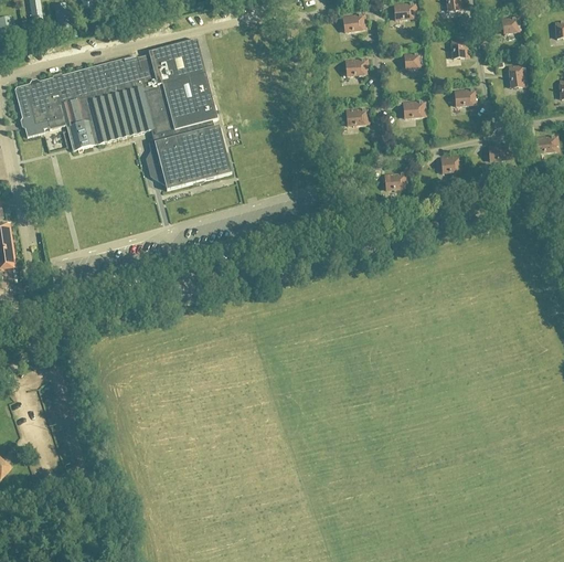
[(29,0),(30,4),(29,4),(32,24),(43,23),(40,2),(39,2),(39,0),(29,0)]
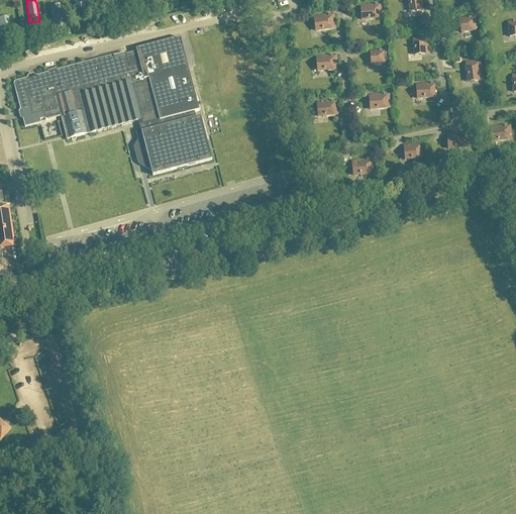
[(408,0),(409,9),(423,8),(422,0),(408,0)]
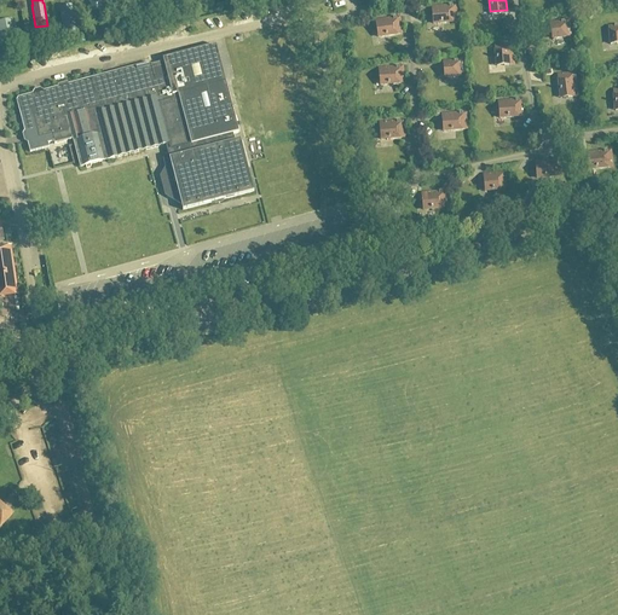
[(61,4),(62,11),(61,12),(64,30),(75,28),(73,12),(71,12),(69,1),(61,4)]
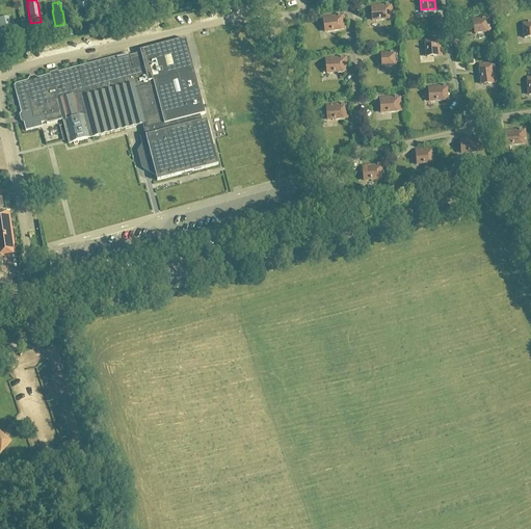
[(370,2),(371,18),(392,16),(391,1),(370,2)]
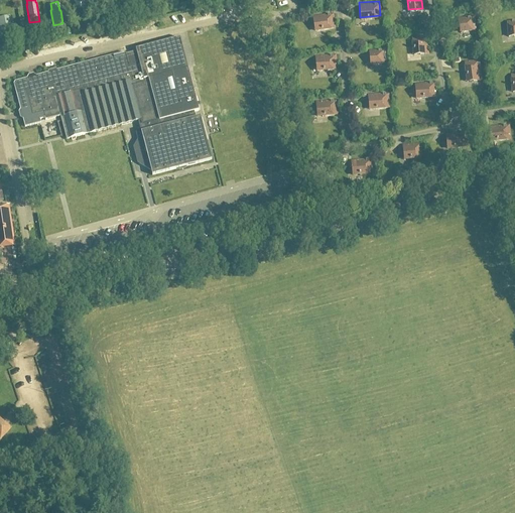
[(332,11),(311,14),(313,28),(334,25),(332,11)]
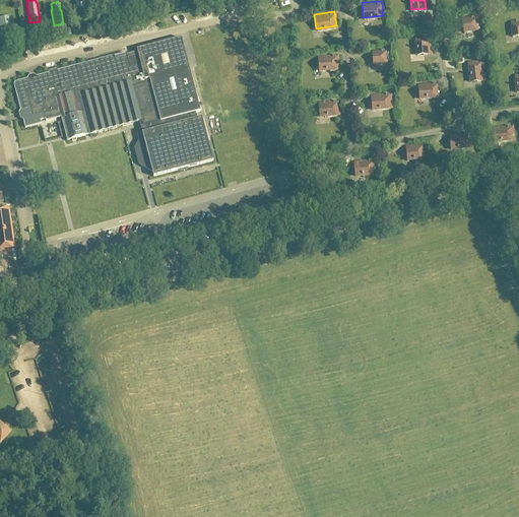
[(9,13),(0,15),(0,37),(14,34),(12,20),(10,20),(9,13)]
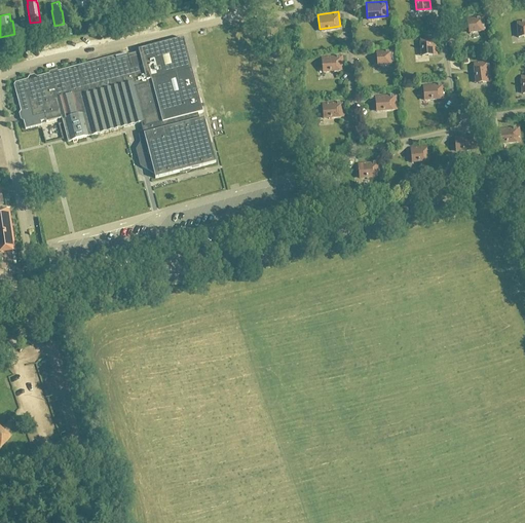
[(481,14),(465,17),(469,31),(483,28),(481,14)]
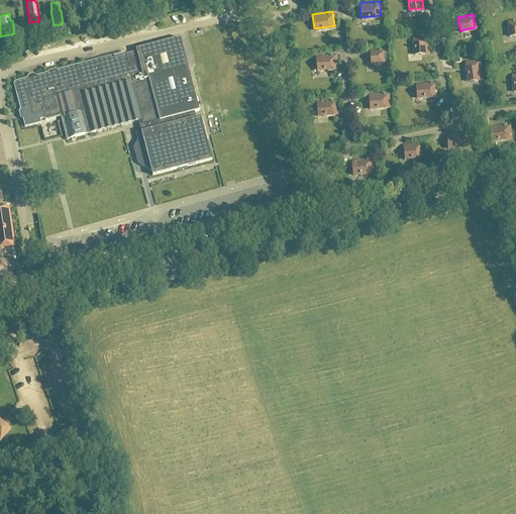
[(515,17),(507,19),(508,34),(515,32),(515,17)]
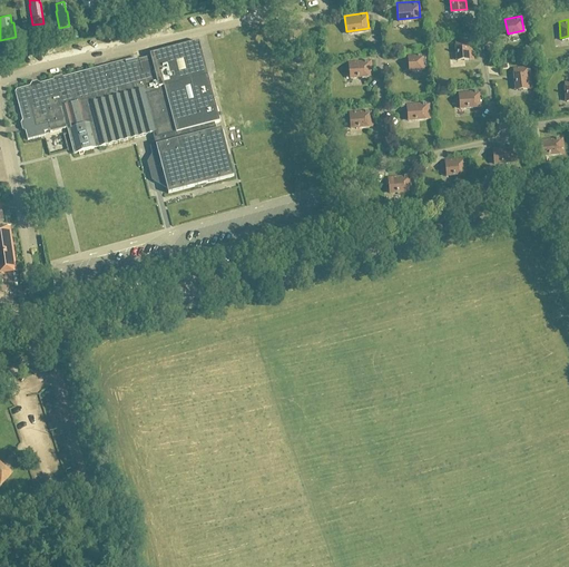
[(470,37),(454,38),(455,58),(471,57),(470,37)]
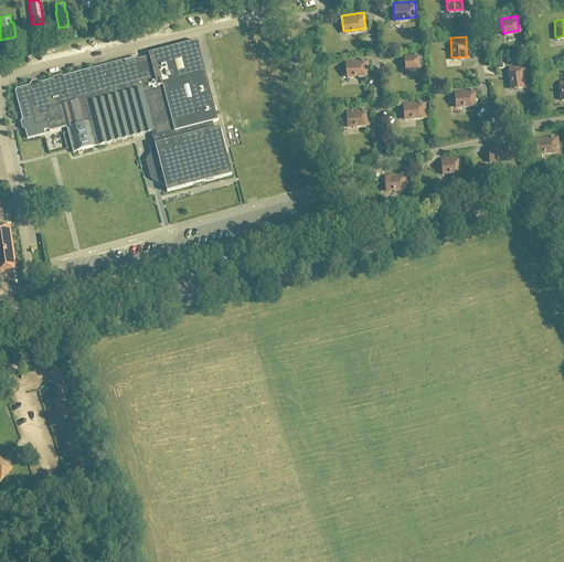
[(134,54),(117,59),(16,85),(14,89),(27,136),(43,131),(43,127),(49,126),(49,128),(65,124),(72,150),(150,129),(153,139),(149,142),(151,150),(147,157),(155,161),(156,169),(151,176),(165,183),(166,189),(231,172),(219,124),(213,126),(211,119),(216,117),(195,39),(148,51),(148,53),(137,56),(134,54)]
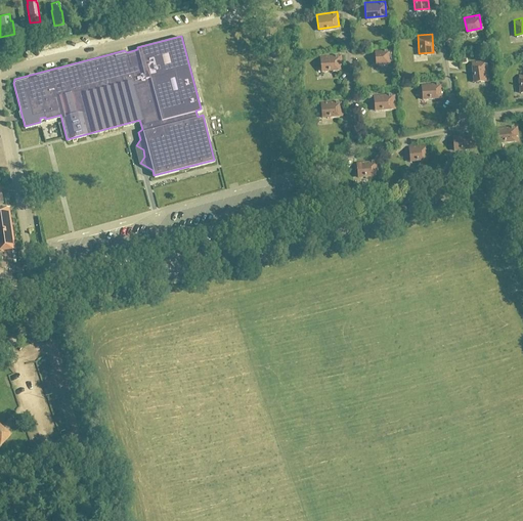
[(374,49),(375,62),(390,61),(389,48),(374,49)]
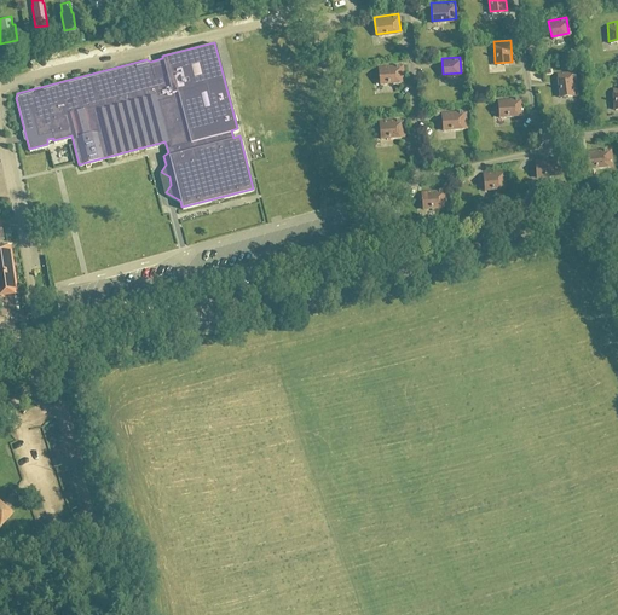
[(377,65),(379,82),(403,80),(402,63),(377,65)]
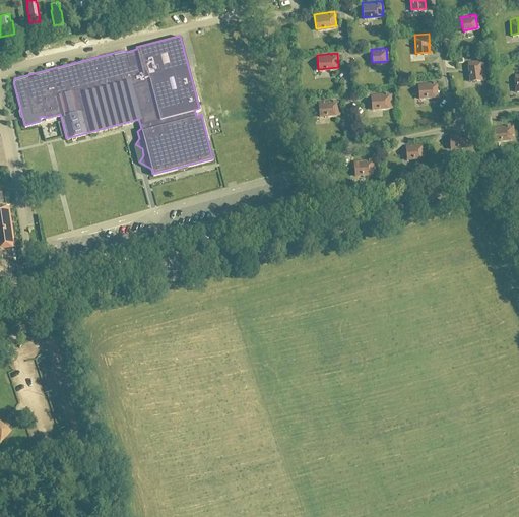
[(467,60),(469,80),(483,78),(481,58),(467,60)]
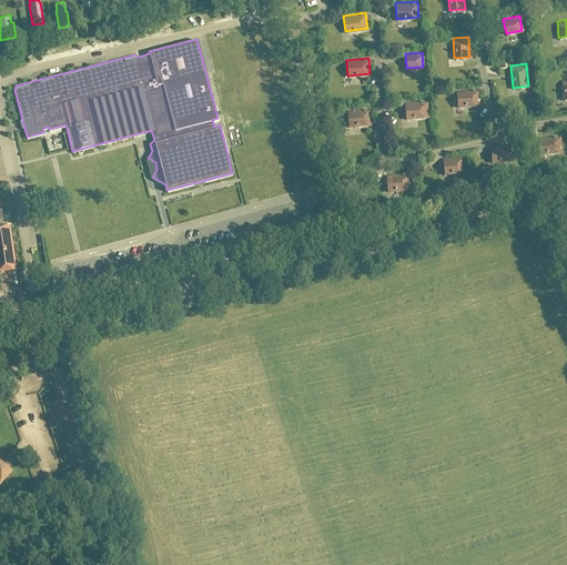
[(478,88),(456,90),(457,106),(479,104),(478,88)]
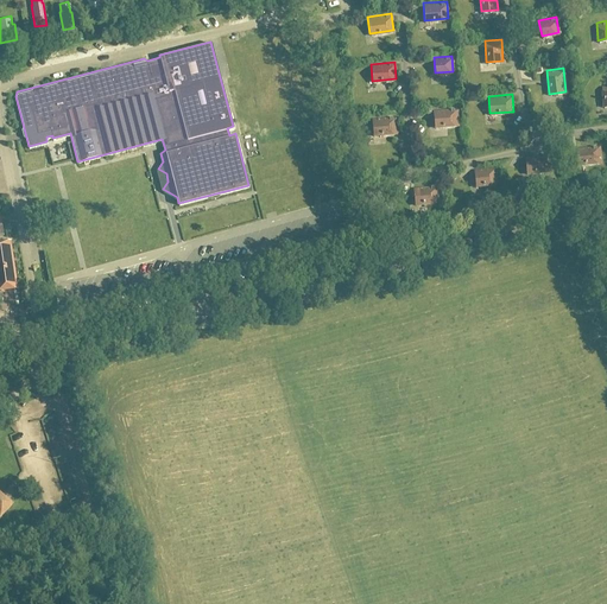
[(456,106),(432,108),(435,126),(459,122),(456,106)]
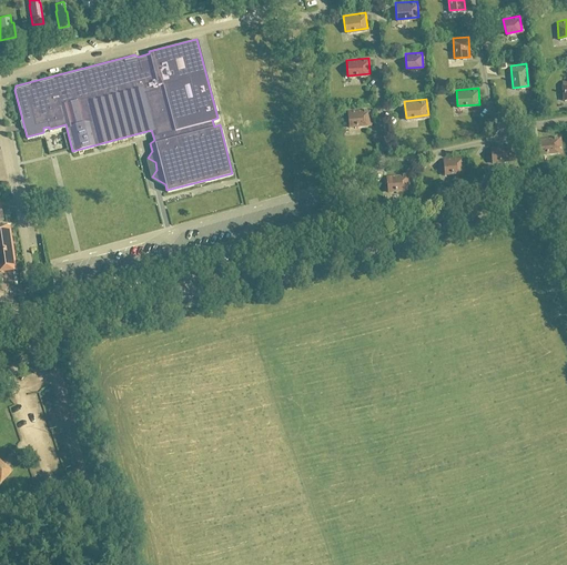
[(370,109),(347,110),(348,125),(371,124),(370,109)]
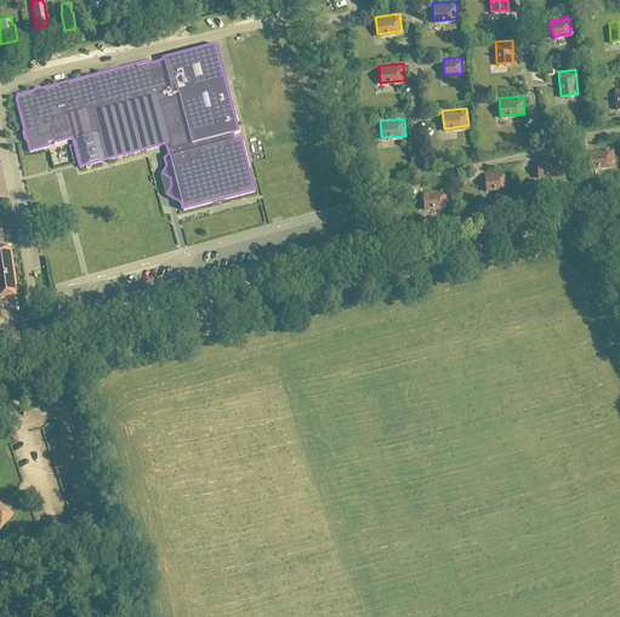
[(587,149),(590,167),(614,165),(612,147),(587,149)]
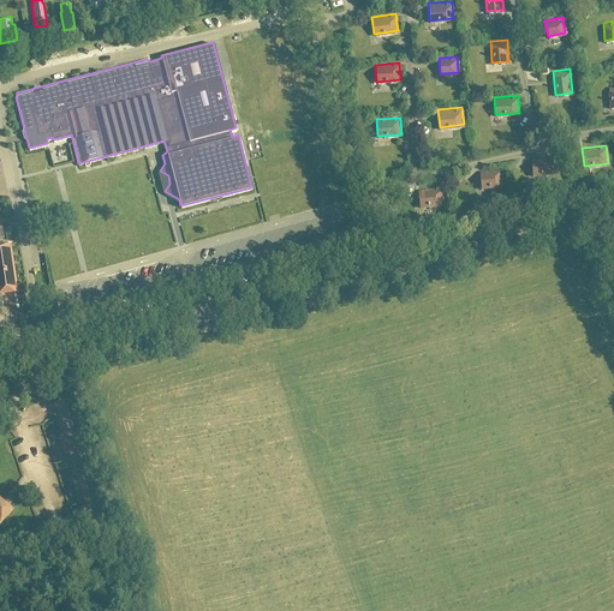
[(554,155),(530,157),(532,174),(556,173),(554,155)]
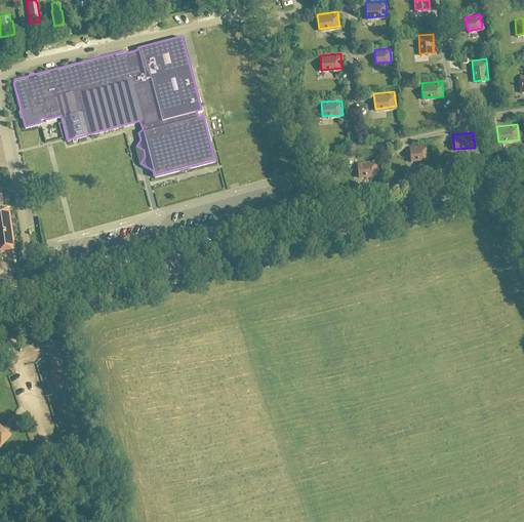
[(408,146),(410,160),(428,158),(427,144),(408,146)]
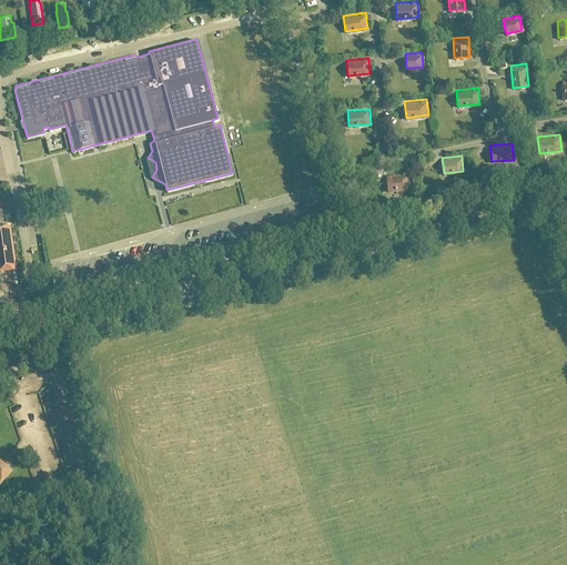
[(407,172),(385,174),(387,190),(409,188),(407,172)]
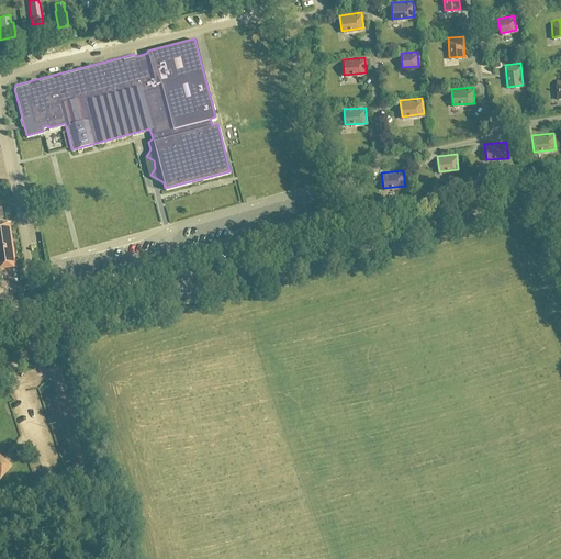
[(0,266),(15,264),(9,220),(0,221),(0,214),(2,214),(0,205),(0,266)]
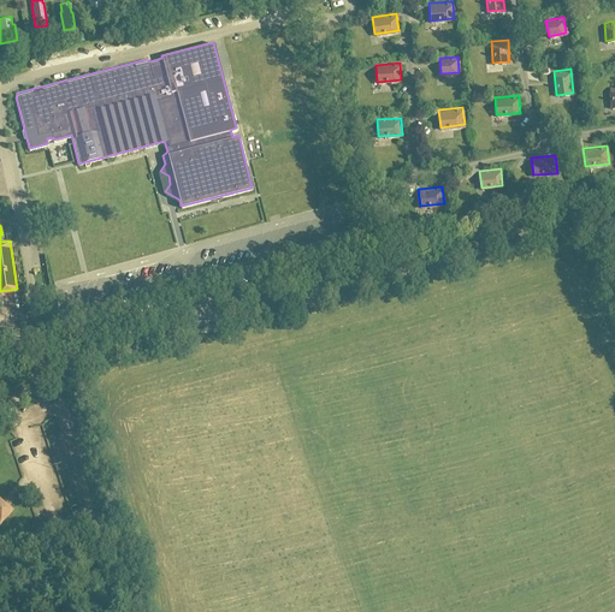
[(11,393),(17,386),(11,381),(5,390),(11,393)]
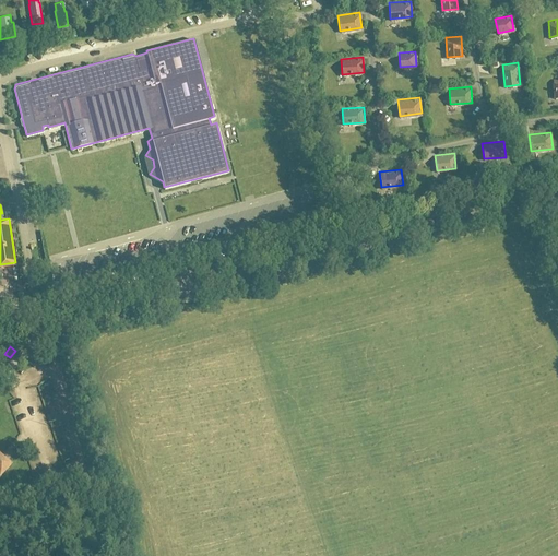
[(7,458),(0,465),(0,472),(10,461),(7,458)]
